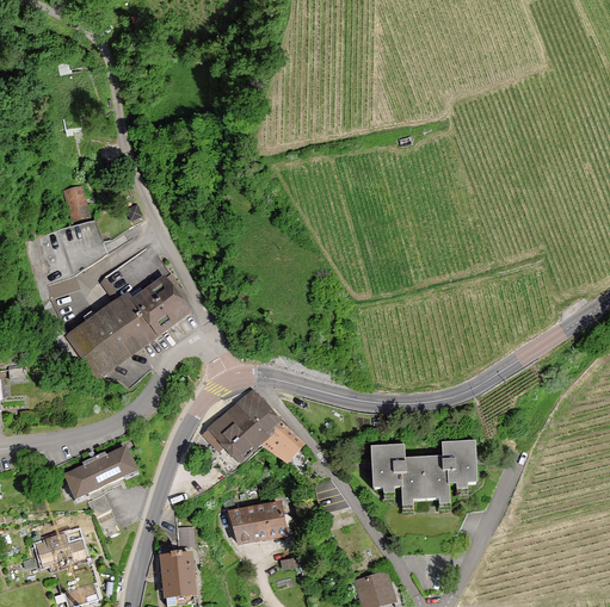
[(81,183),(62,187),(69,221),(90,215),(81,183)]
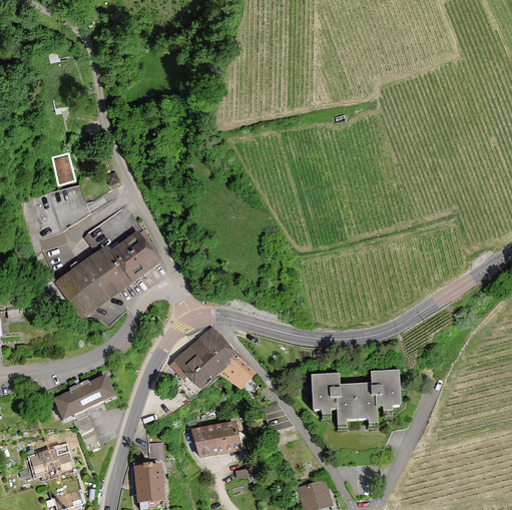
[(81,319),(155,261),(131,229),(107,248),(103,243),(53,283),(81,319)]
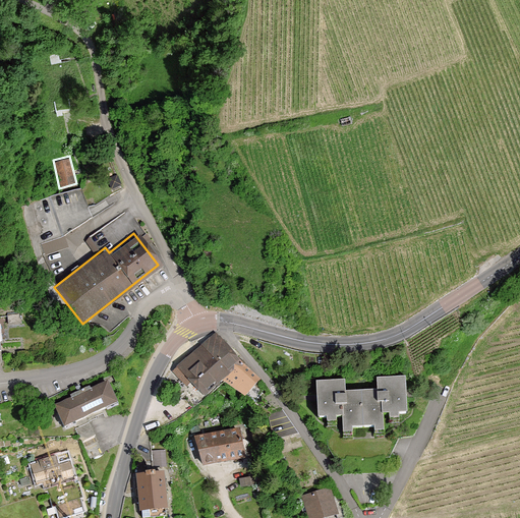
[(256,380),(237,362),(212,334),(172,369),(197,399),(220,379),(241,397),(256,380)]
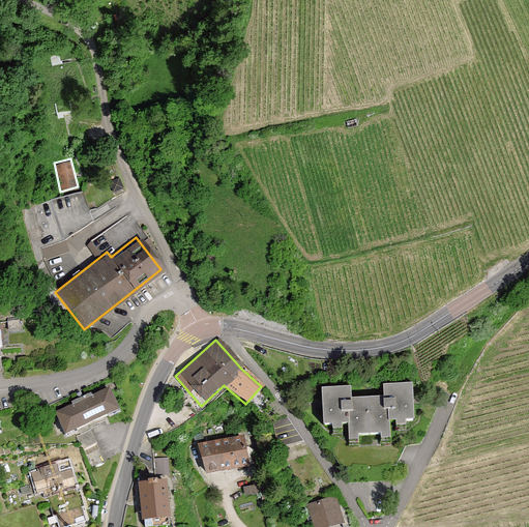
[(412,418),(413,418),(412,381),(382,383),(383,394),(351,397),(350,384),(321,386),(323,423),(324,422),(348,421),(348,433),(389,431),(388,419),(412,418)]
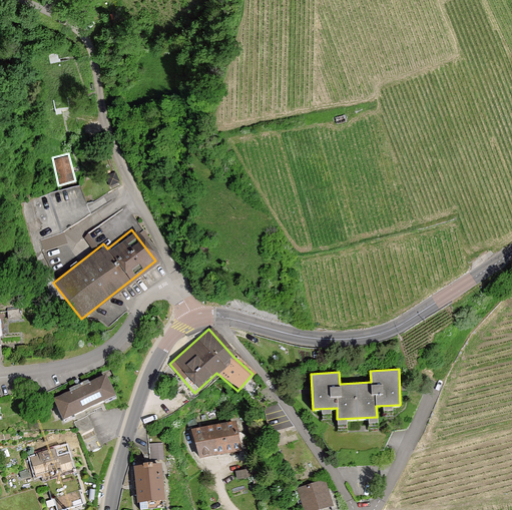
[(64,423),(117,398),(106,375),(53,400),(64,423)]
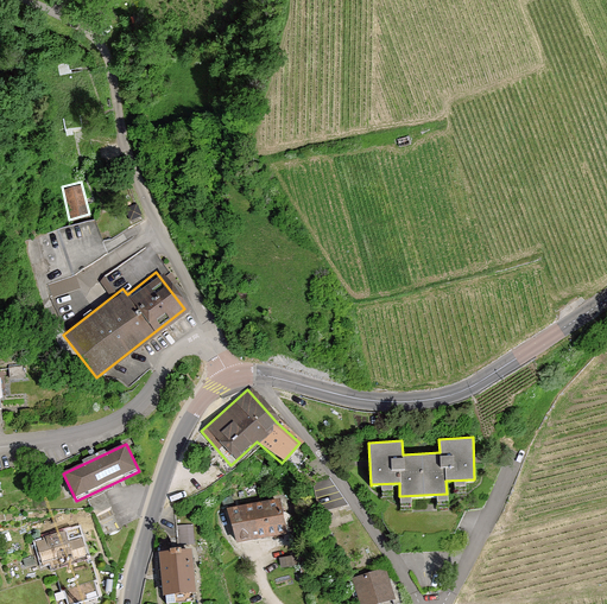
[(286,533),(282,501),(228,509),(233,540),(286,533)]
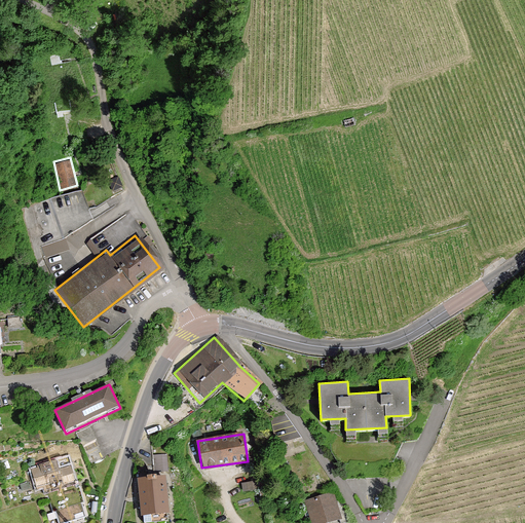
[(36,494),(78,481),(73,462),(59,467),(55,458),(27,468),(36,494)]
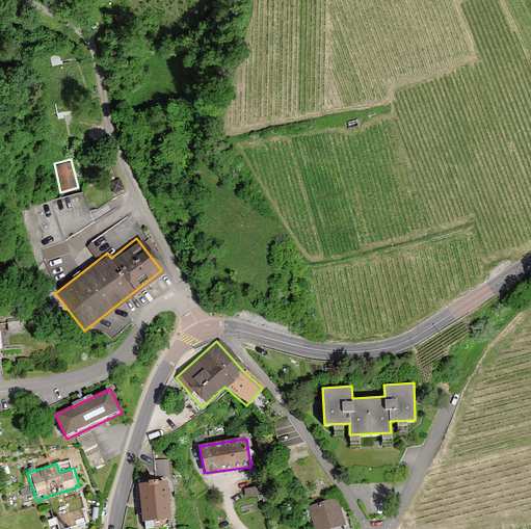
[(166,526),(163,483),(136,485),(139,528),(166,526)]
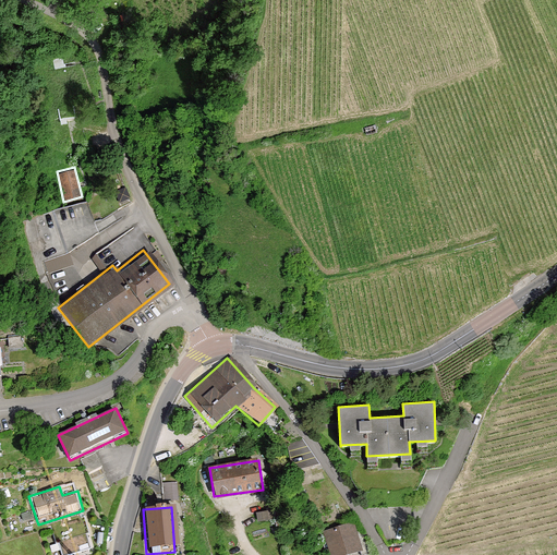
[(328,554),(351,554),(363,552),(353,520),(321,529),(328,554)]
